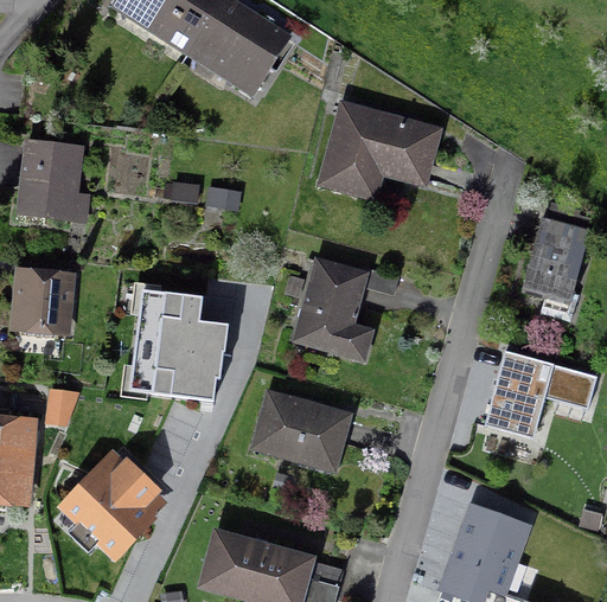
[(266,24),(229,0),(114,0),(189,47),(253,90),(287,38),(266,24)]
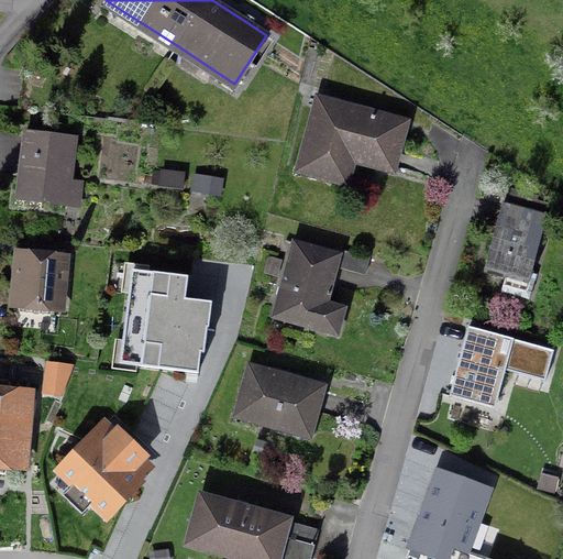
[(318,98),(298,167),(331,176),(337,153),(390,167),(403,121),(318,98)]
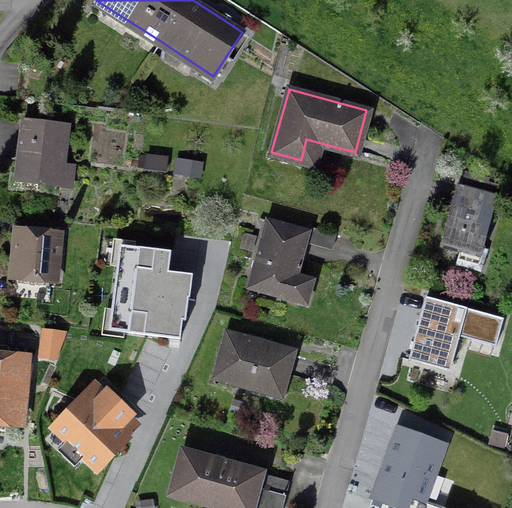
[(66,124),(22,119),(15,179),(59,184),(66,124)]
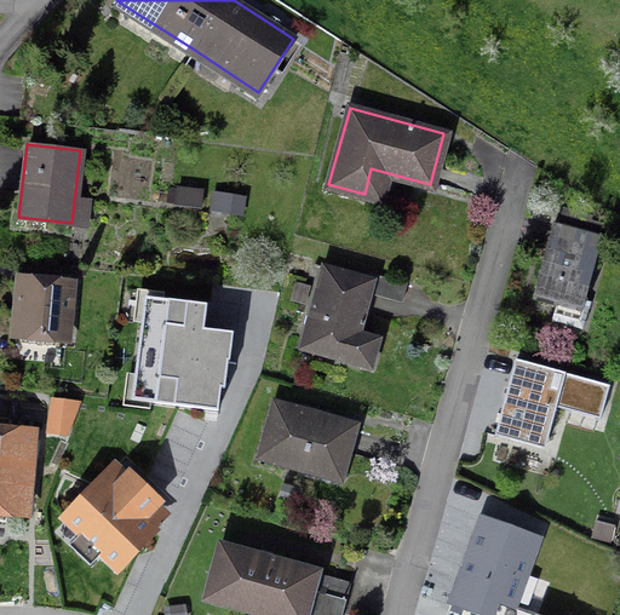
[(590,300),(583,298),(601,234),(597,234),(601,222),(589,219),(590,214),(562,207),(557,224),(552,222),(533,297),(557,303),(552,319),(583,326),(590,300)]
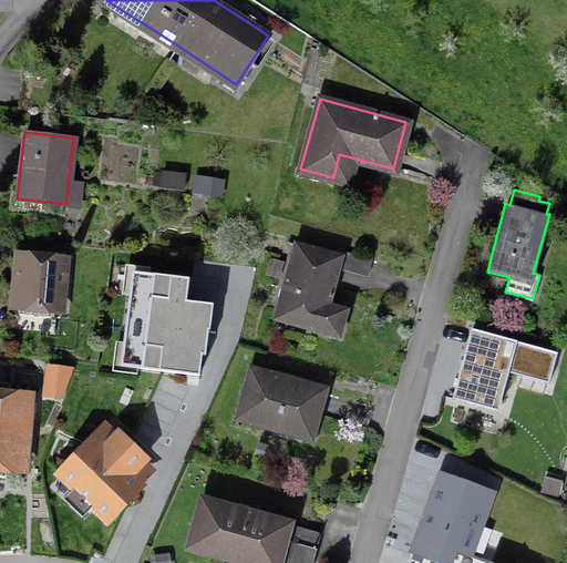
[(339,248),(338,255),(296,244),(276,316),(338,333),(343,309),(325,305),(336,266),(367,275),(371,257),(339,248)]
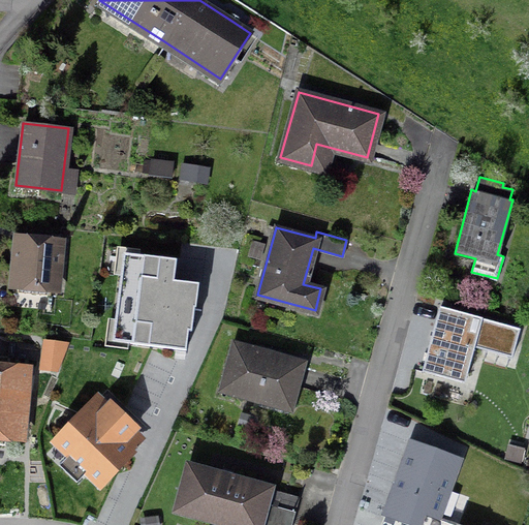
[(17,237),(12,283),(55,287),(59,241),(17,237)]
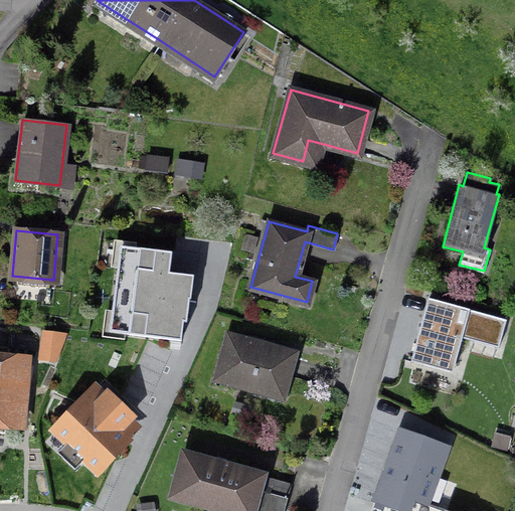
[(123,242),(112,330),(180,338),(188,279),(175,277),(168,276),(172,248),(123,242)]
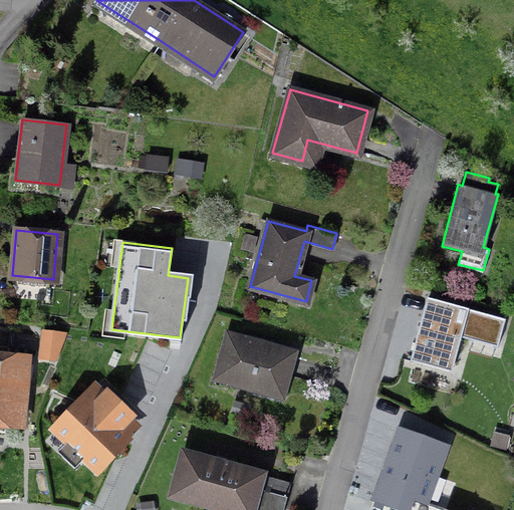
[(467,307),(427,296),(411,358),(450,369),(467,307)]
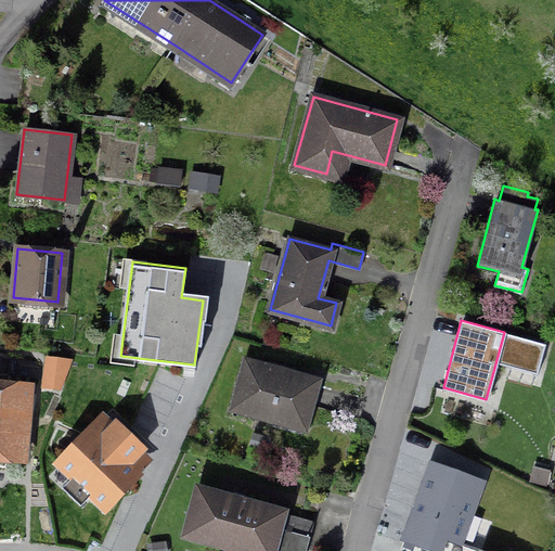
[(282,371),(245,361),(232,407),(271,418),(273,411),(305,420),(315,380),(283,370),(282,371)]
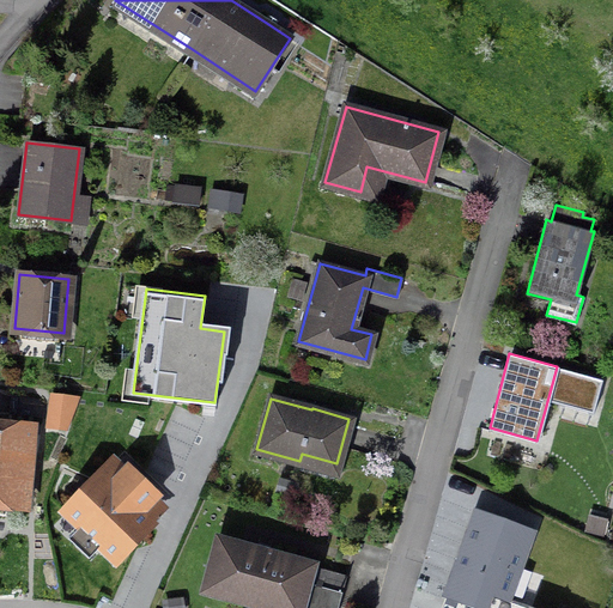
[(0,497),(20,499),(26,431),(0,429),(0,497)]
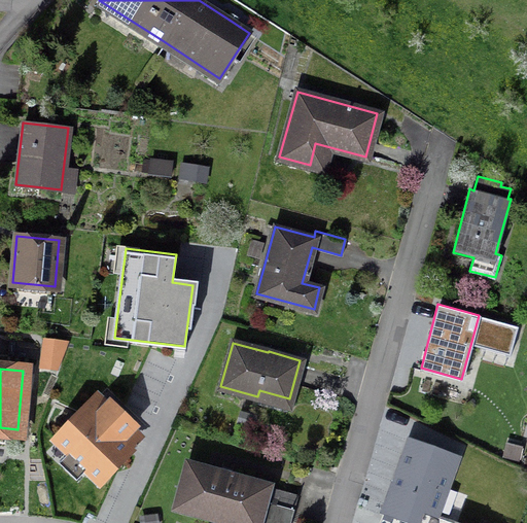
[(84,405),(54,436),(98,481),(129,450),(107,428),(84,405)]
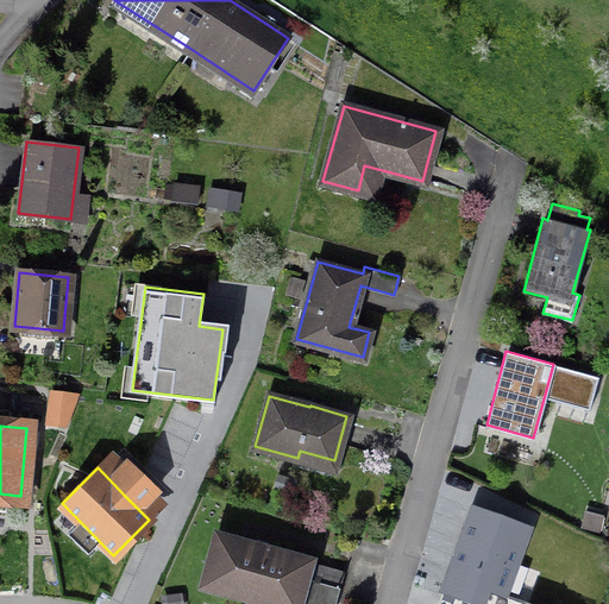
[(527,603),(503,595),(529,524),(472,504),(447,574),(472,584),(464,603),(527,603)]
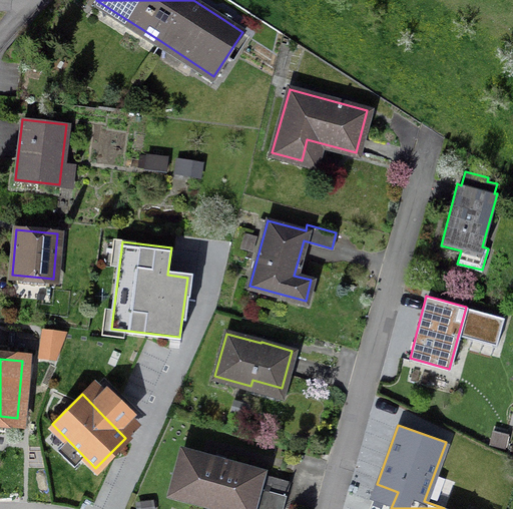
[(182,451),(170,492),(230,508),(249,508),(255,488),(285,496),(289,480),(182,451)]
